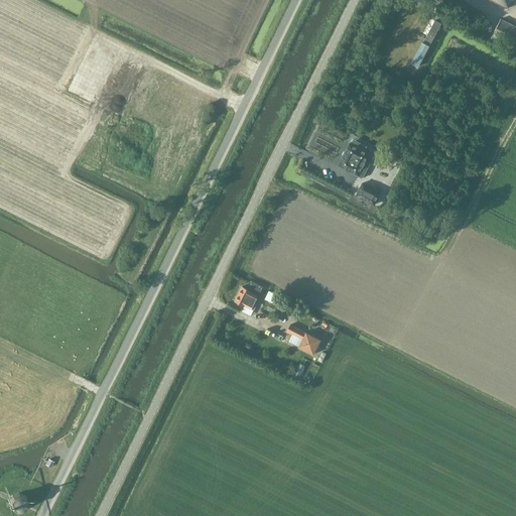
[(490,0),(507,9),(512,0),(514,1),(514,0),(490,0)]
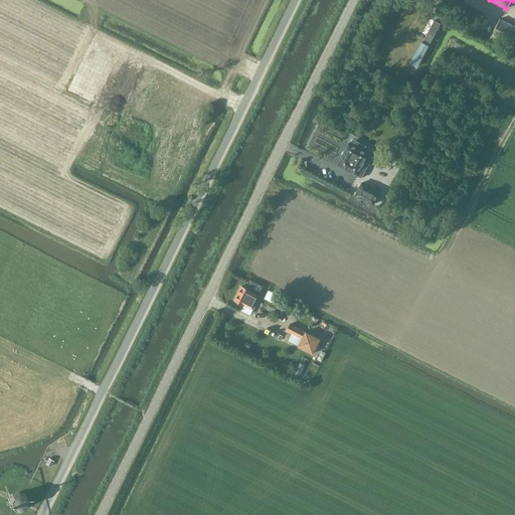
[(514,47),(514,26),(500,19),(491,36),(488,41),(498,46),(501,40),(512,46),(514,47)]
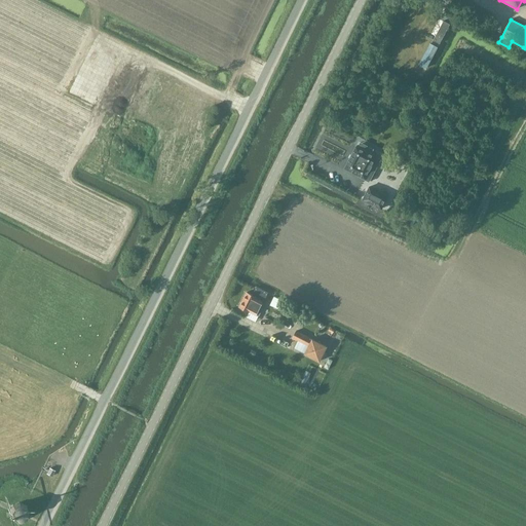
[(359,142),(347,164),(367,175),(368,174),(372,176),(376,168),(372,165),(378,152),(373,150),(375,145),(368,142),(366,146),(359,142)]
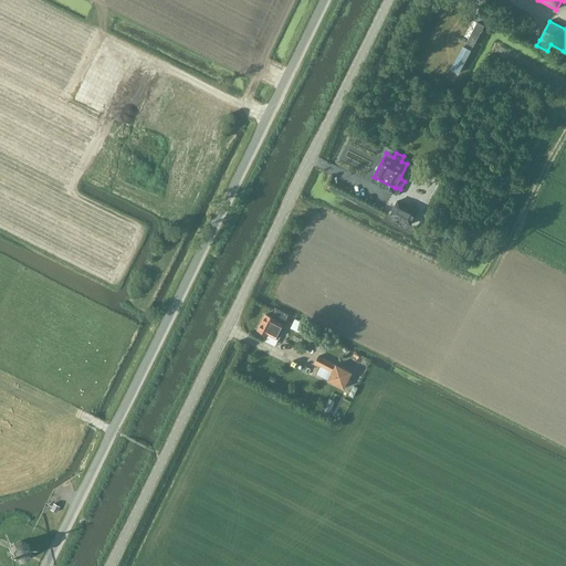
[(399,197),(392,211),(412,220),(419,207),(399,197)]
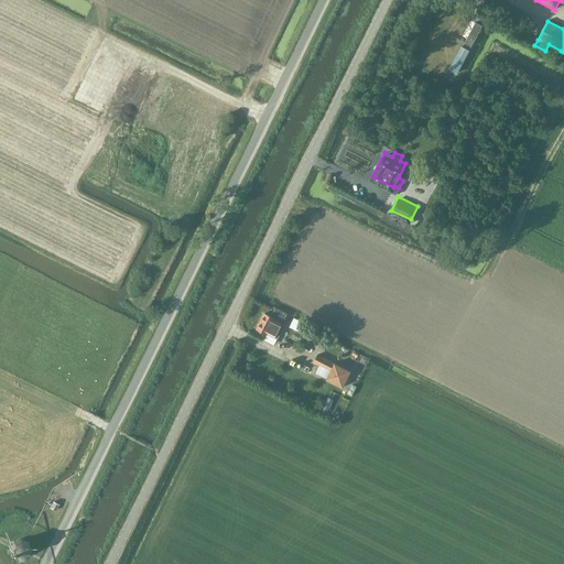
[(264,314),(262,317),(257,329),(268,334),(278,338),(281,333),(278,332),(281,324),(282,325),(288,313),(274,307),(270,316),(264,314)]
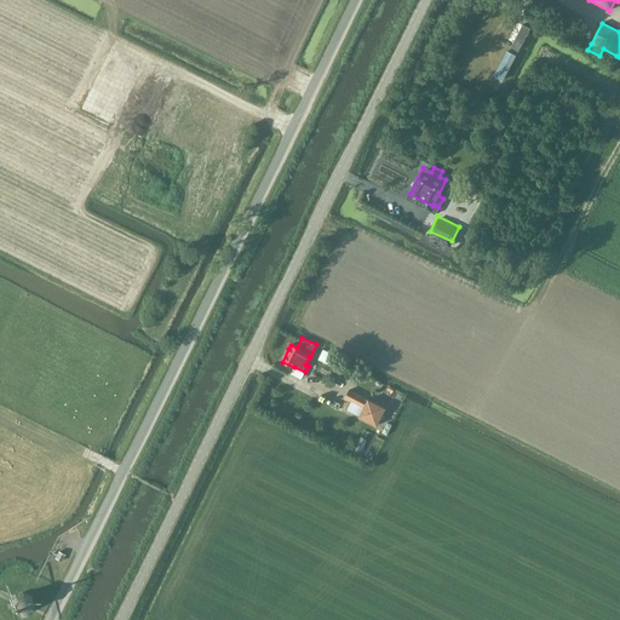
[(349,390),(344,399),(363,408),(359,418),(377,426),(385,408),(367,400),(349,390)]
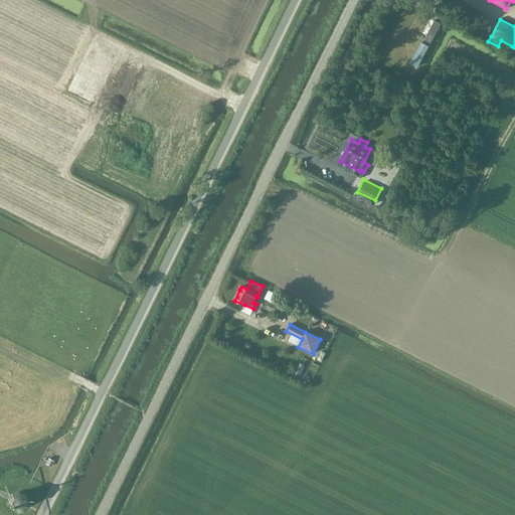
[(46,458),(43,464),(49,467),(52,461),(46,458)]
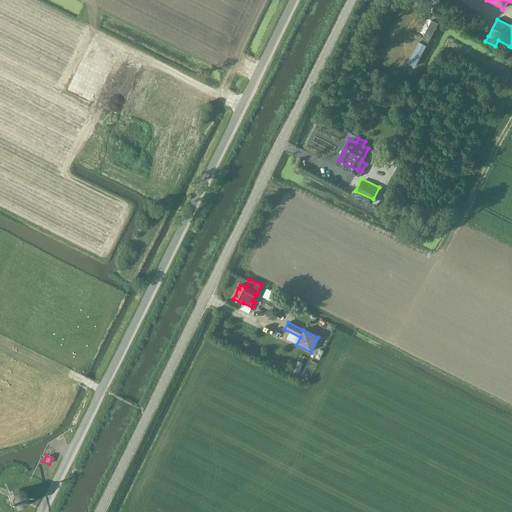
[(9,499),(11,505),(18,509),(24,506),(28,500),(25,493),(19,490),(12,492),(9,499)]
